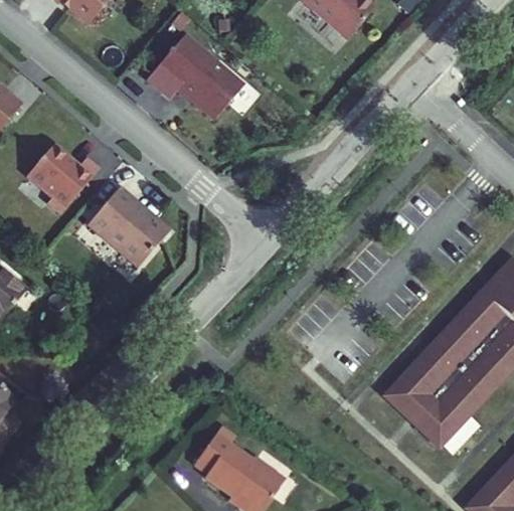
[(59,0),(63,0),(89,21),(107,0),(59,0)]
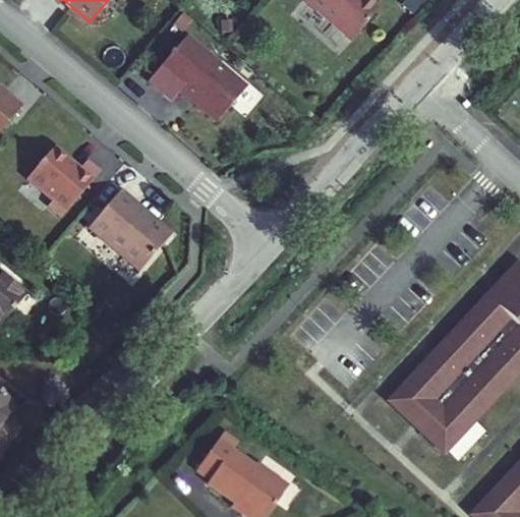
[(309,0),(352,37),(381,5),(374,0),(309,0)]
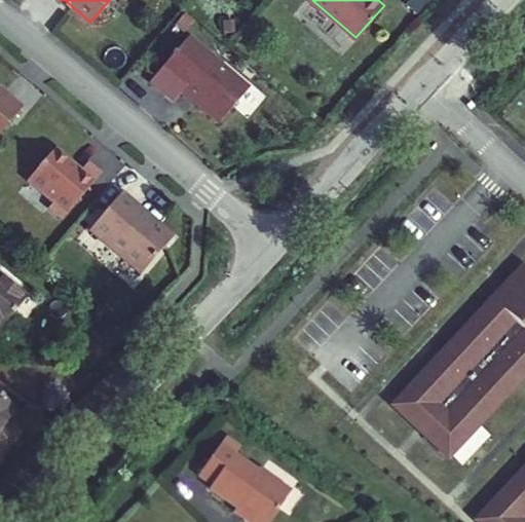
[(189,33),(151,78),(175,98),(185,85),(201,100),(199,101),(221,119),(250,84),(189,33)]
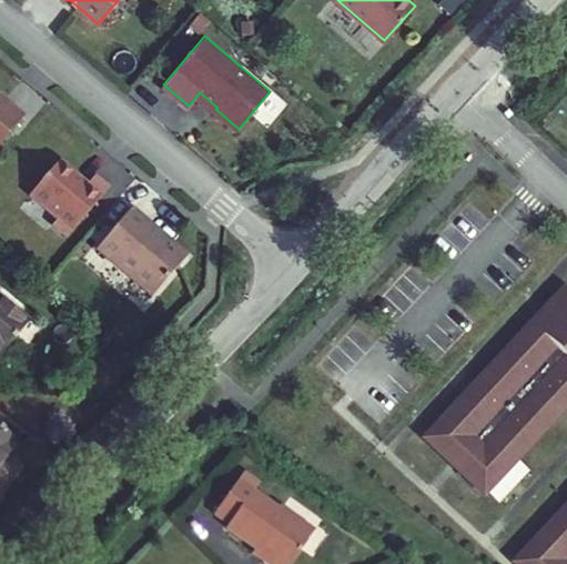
[(0,91),(0,100),(4,104),(9,99),(0,91)]
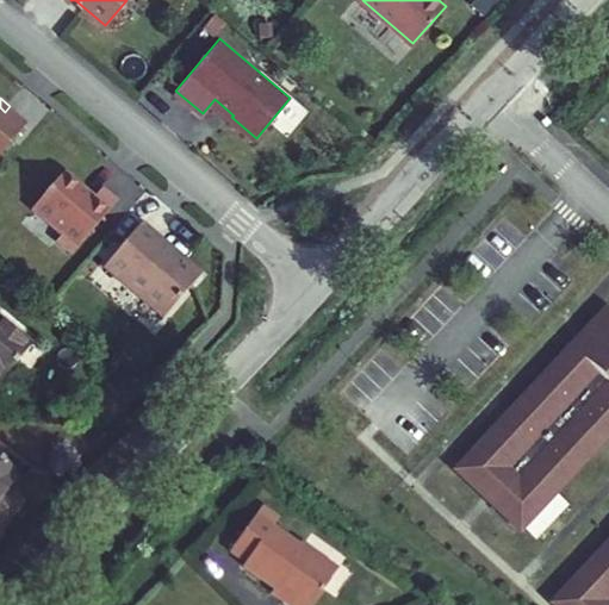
[(0,150),(26,120),(10,106),(5,112),(0,107),(0,150)]
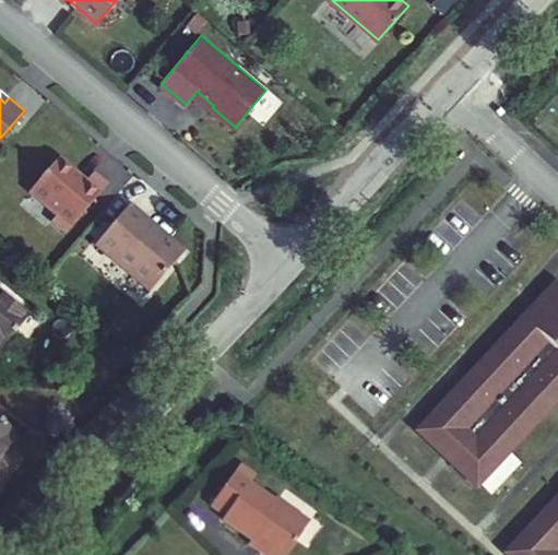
[(52,216),(68,228),(107,181),(93,169),(86,178),(59,154),(31,188),(58,211),(52,216)]
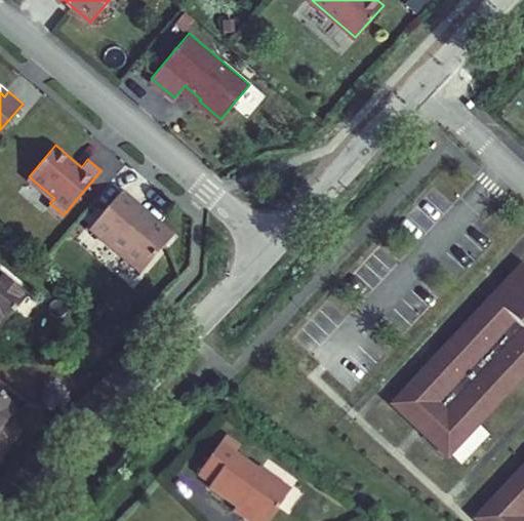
[(123,189),(91,226),(143,270),(174,233),(123,189)]
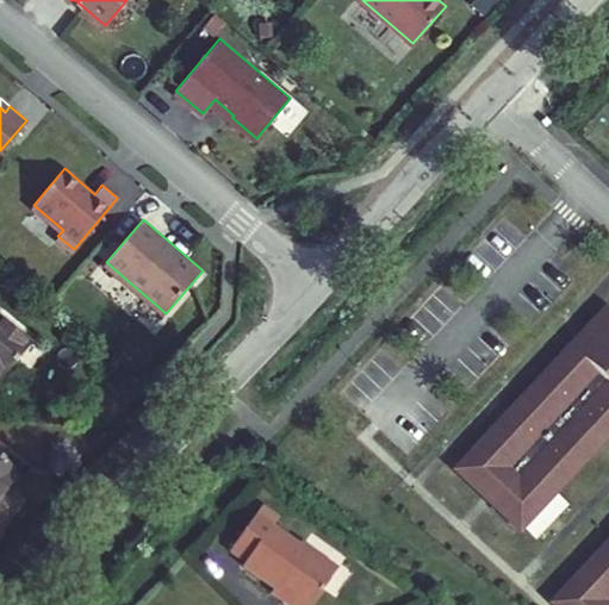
[(608,305),(545,374),(530,382),(529,391),(513,401),(513,410),(496,420),(495,428),(478,438),(477,447),(460,457),(459,467),(519,523),(554,484),(563,482),(572,466),(579,463),(589,447),(597,446),(606,431),(608,428),(608,541),(591,552),(590,560),(575,571),(573,579),(557,590),(555,599),(561,604),(608,604),(608,305)]
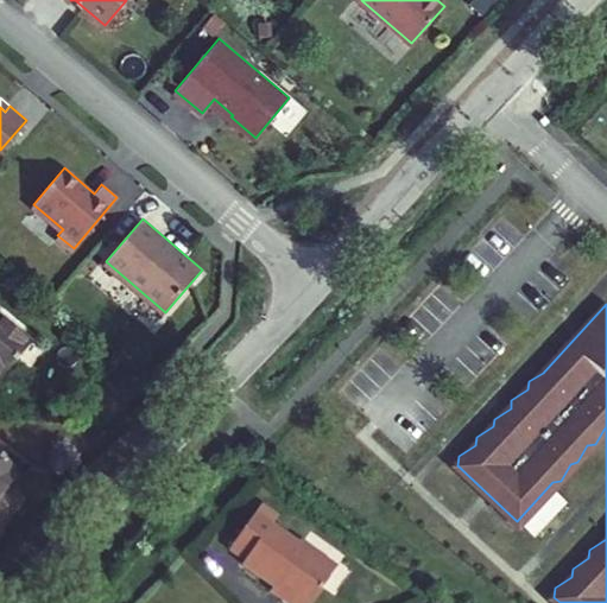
[(0,375),(1,376),(31,341),(0,313),(0,375)]
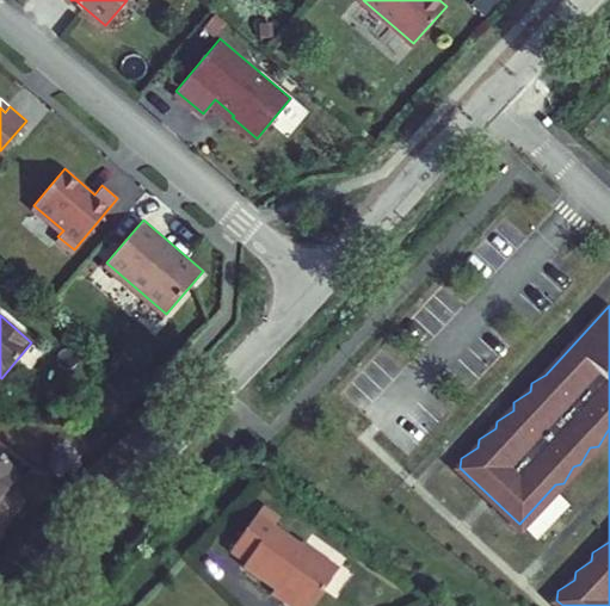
[(0,453),(4,457),(11,447),(0,439),(0,453)]
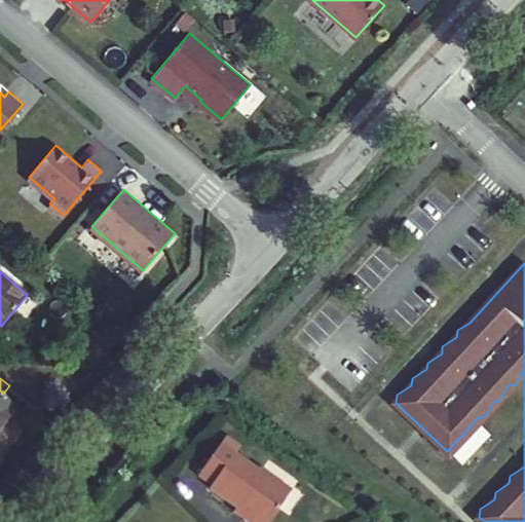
[(0,429),(19,405),(3,394),(0,390),(0,429)]
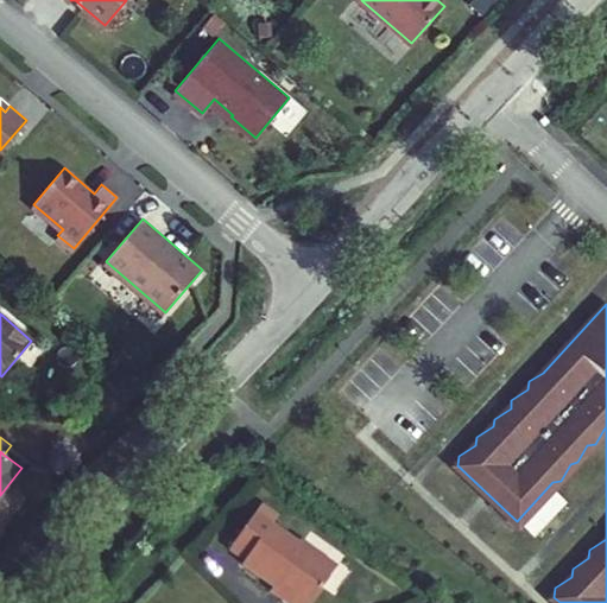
[(261,503),(231,546),(246,557),(244,560),(285,589),(283,594),(296,602),(308,602),(337,563),(301,537),(298,539),(272,521),(277,514),(261,503)]
